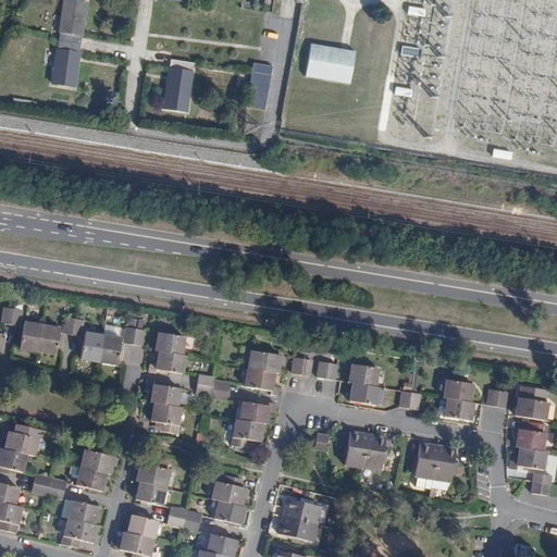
[(87,1),(83,0),(65,0),(53,83),(74,86),(78,53),(82,38),(87,1)]
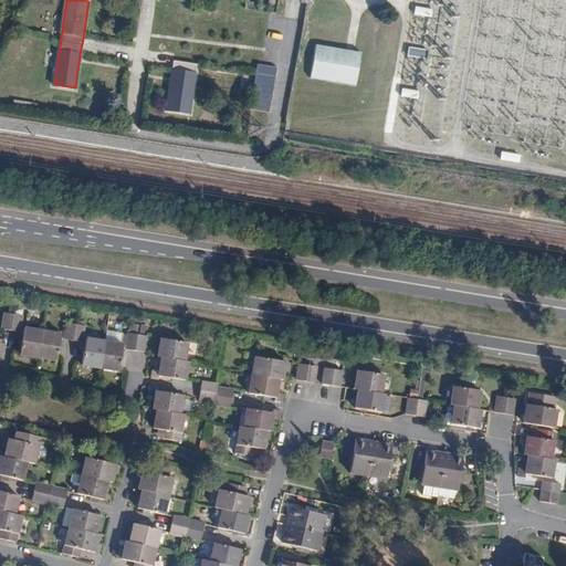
[(429,9),(415,7),(413,14),(427,17),(429,9)]
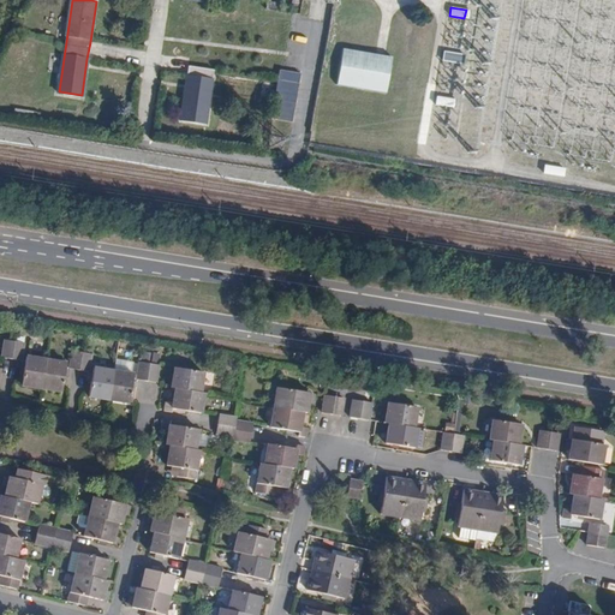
[(377,54),(342,48),(336,85),(386,94),(392,57),(387,57),(377,54)]
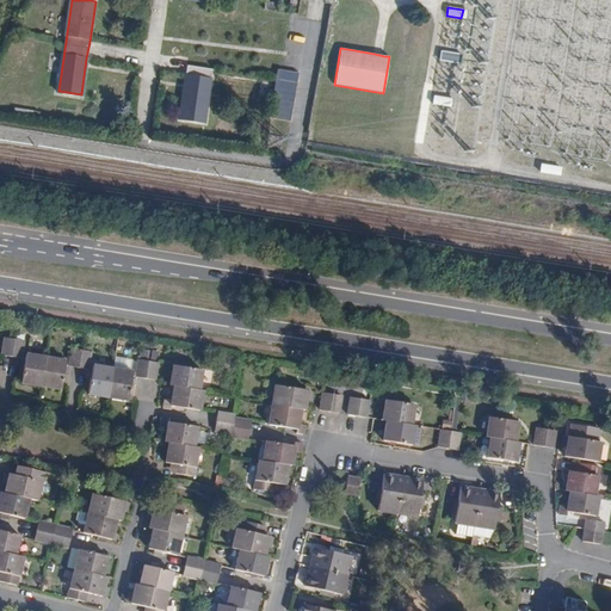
[(462,55),(440,51),(438,62),(461,66),(462,55)]
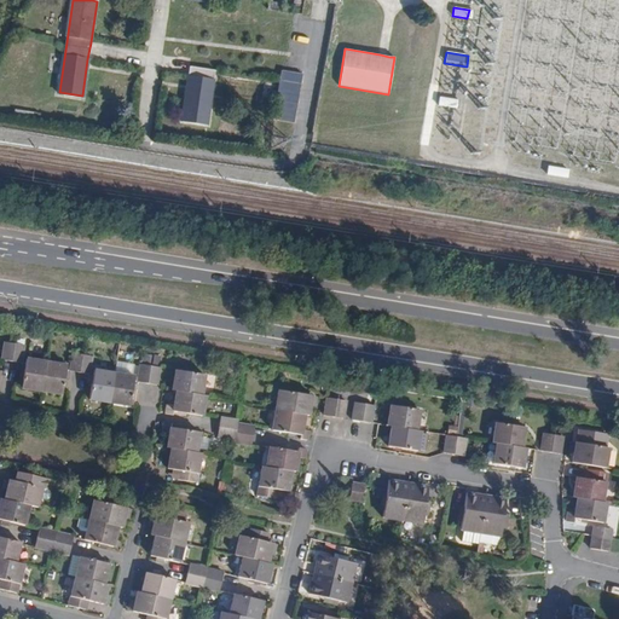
[(215,68),(191,64),(183,117),(207,121),(215,68)]
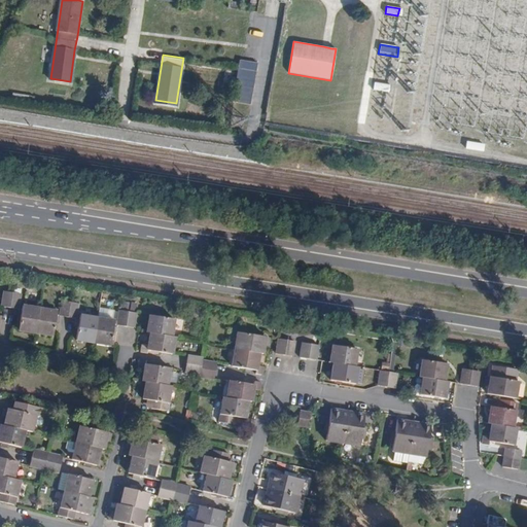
[(258,67),(241,64),(235,104),(252,107),(258,67)]
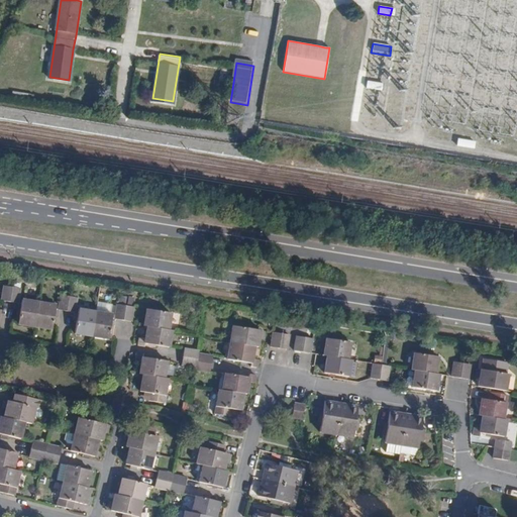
[(385,84),(366,81),(365,88),(384,91),(385,84)]
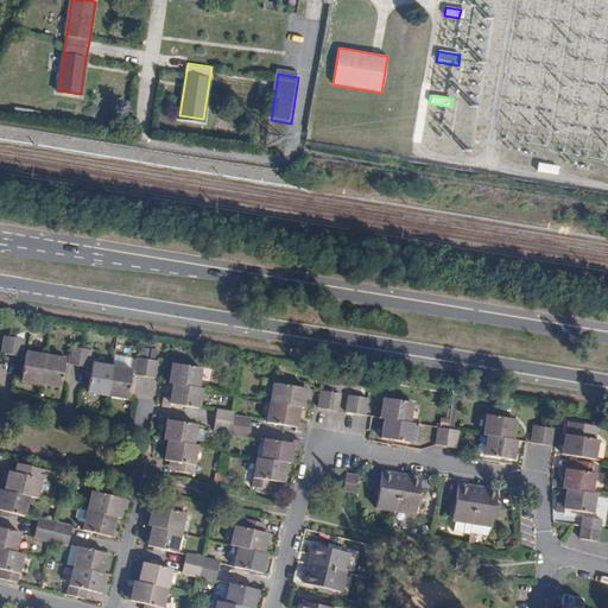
[(557,168),(538,164),(537,172),(556,176),(557,168)]
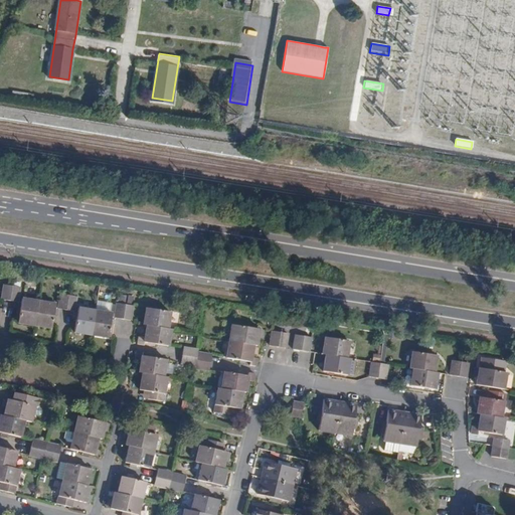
[(4,285),(2,299),(9,301),(12,286),(4,285)]
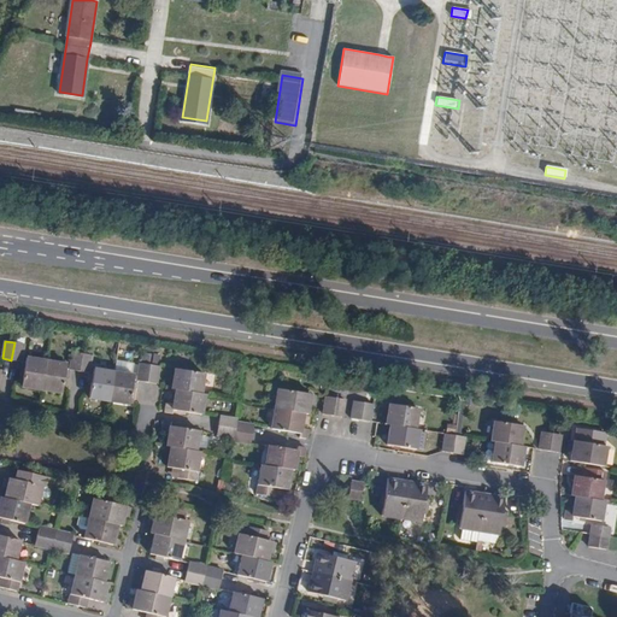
[(15,342),(11,360),(21,362),(23,345),(15,342)]
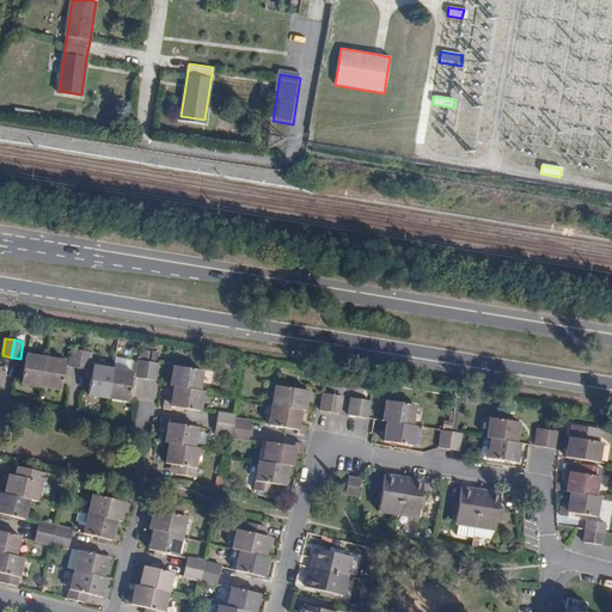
[(78,368),(81,352),(72,350),(69,366),(78,368)]
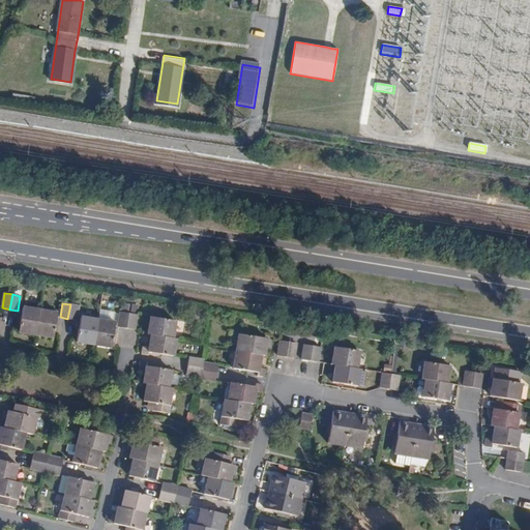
[(78,305),(70,304),(67,319),(76,320),(78,305)]
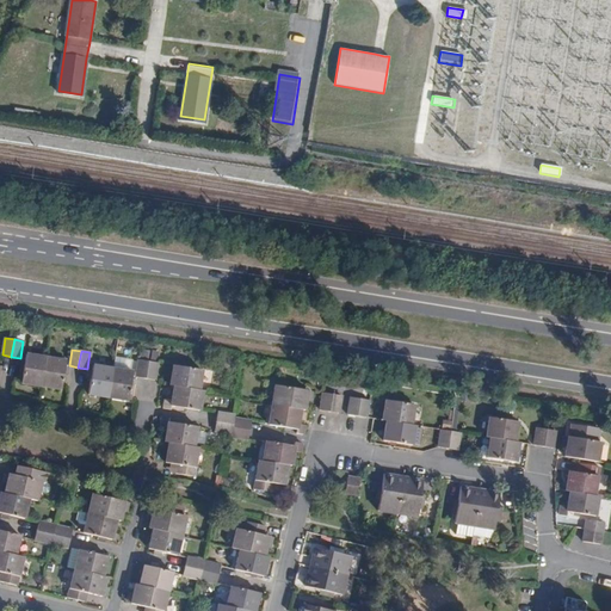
[(41,386),(45,357),(26,355),(22,382),(41,386)]
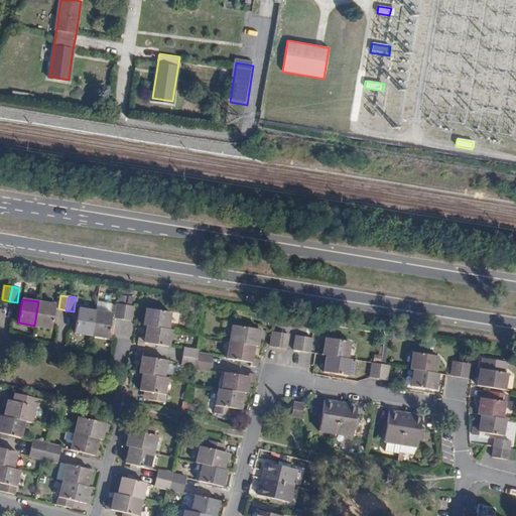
[(54,304),(38,301),(34,326),(51,328),(52,315),(53,309),(54,304)]
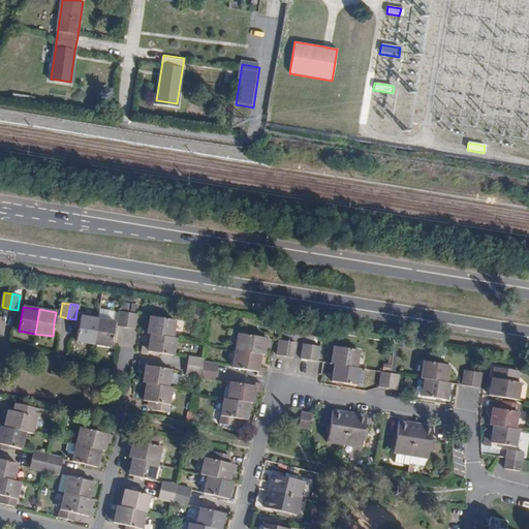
[(126,328),(127,313),(120,312),(118,327),(126,328)]
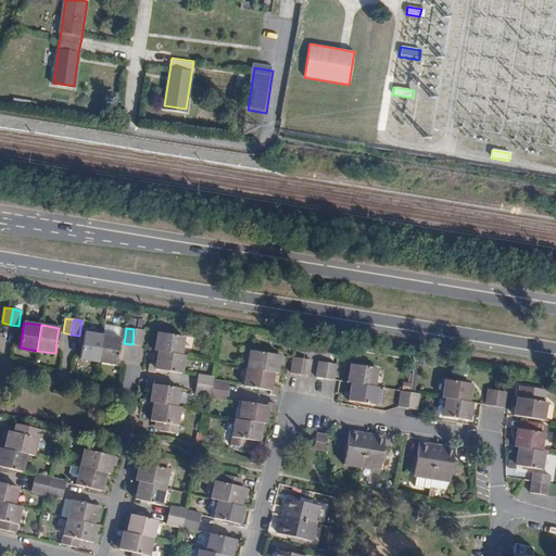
[(142,330),(135,329),(134,329),(133,344),(140,345),(142,330)]
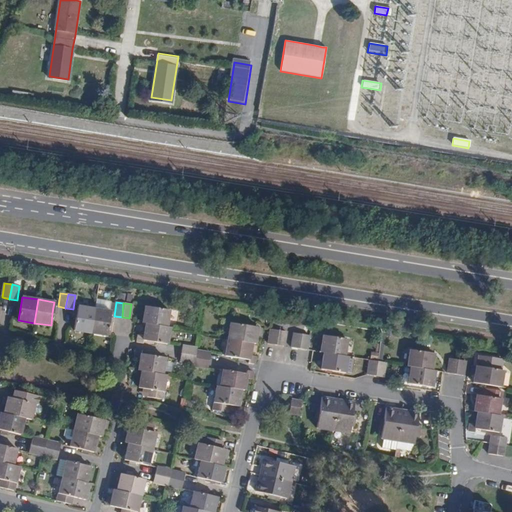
[(73,329),(90,332),(94,308),(77,305),(76,311),(75,317),(73,329)]
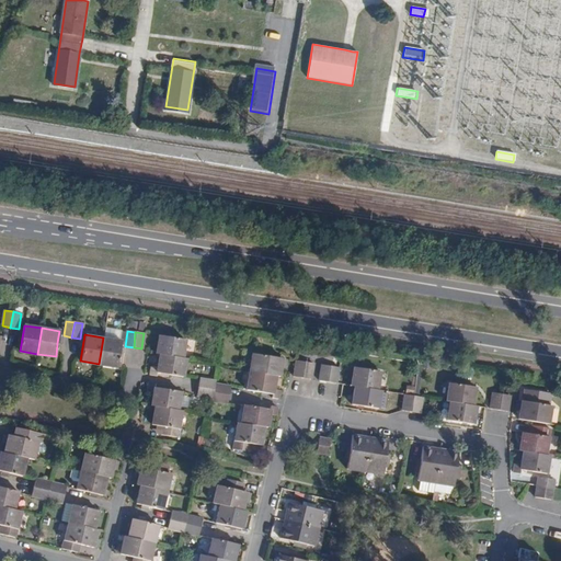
[(159,354),(182,358),(185,340),(159,336),(156,354),(159,354)]
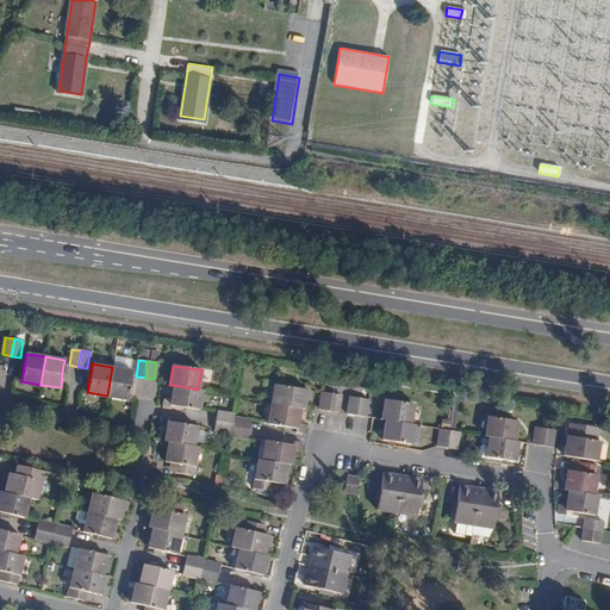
[(112,367),(107,396),(128,399),(132,371),(112,367)]
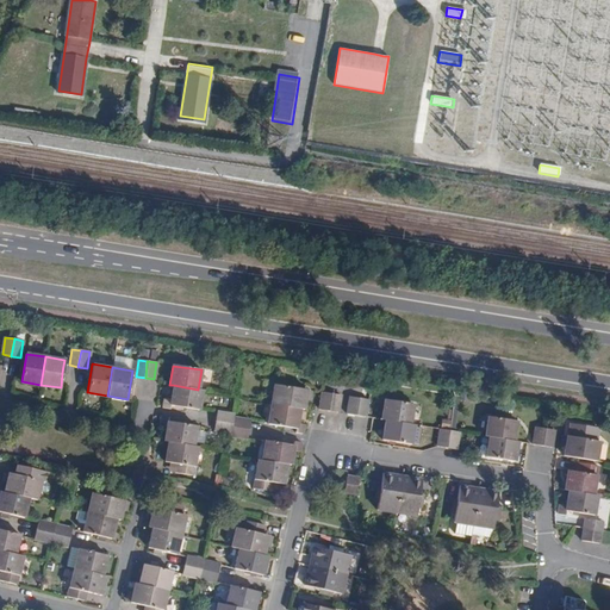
[(199,410),(203,390),(198,390),(173,385),(170,402),(163,399),(162,408),(170,409),(170,405),(199,410)]
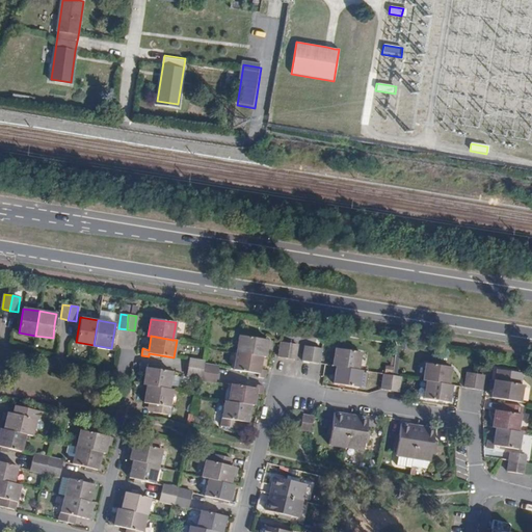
[(236,352),(261,356),(265,357),(266,349),(267,340),(239,336),(236,352)]
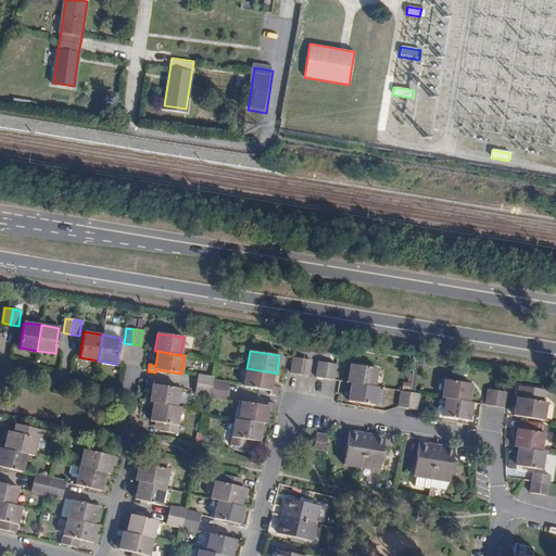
[(303,358),(293,357),(291,373),(300,375),(303,358)]
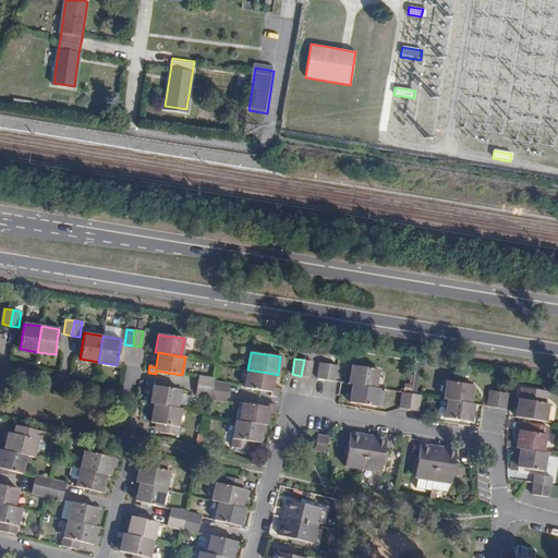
[(312,361),(304,360),(301,376),(308,377),(312,361)]
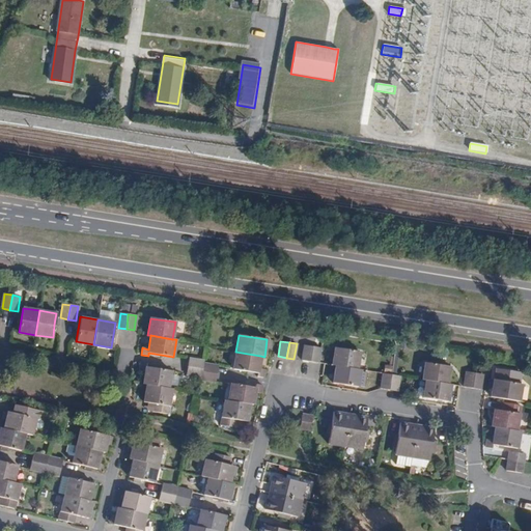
[(310,361),(312,346),(304,345),(302,360),(310,361)]
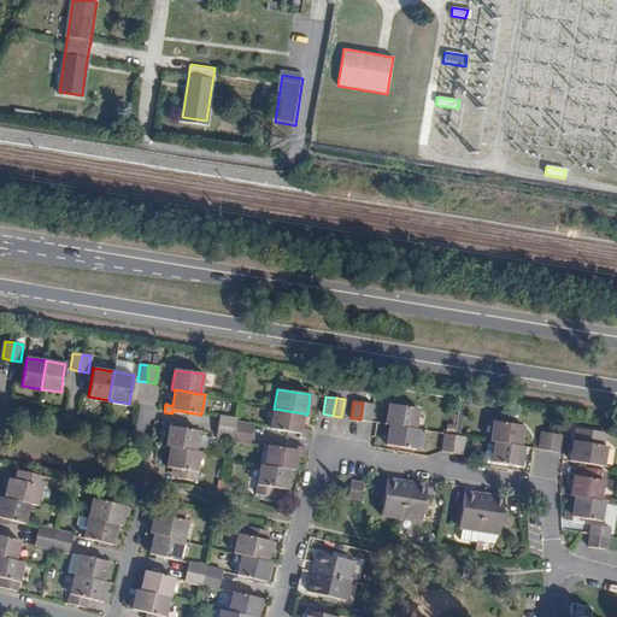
[(360,419),(370,422),(372,404),(363,403),(360,419)]
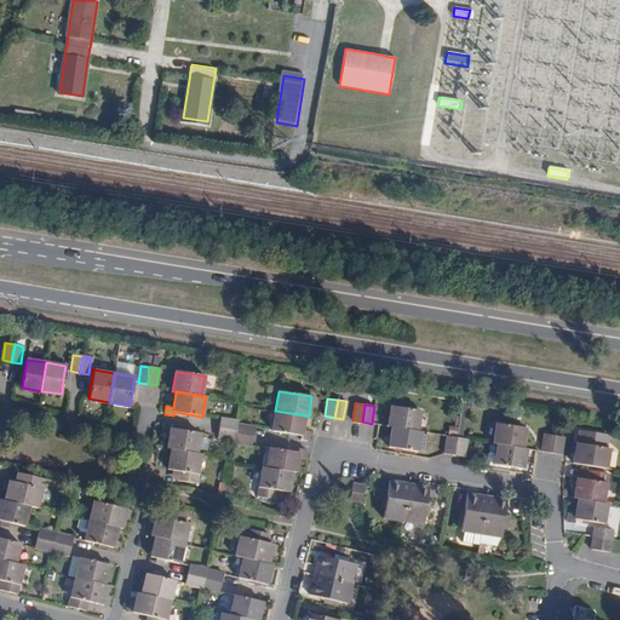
[(392,407),(389,426),(392,426),(418,431),(422,412),(392,407)]
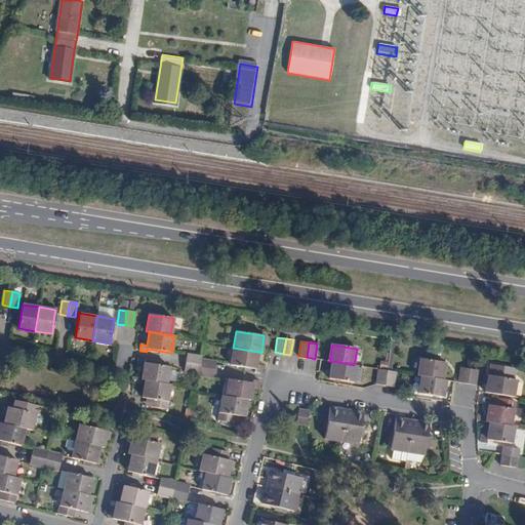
[(261,373),(261,372),(260,372),(261,364),(256,363),(257,352),(233,348),(230,365),(255,369),(254,372),(261,373)]
